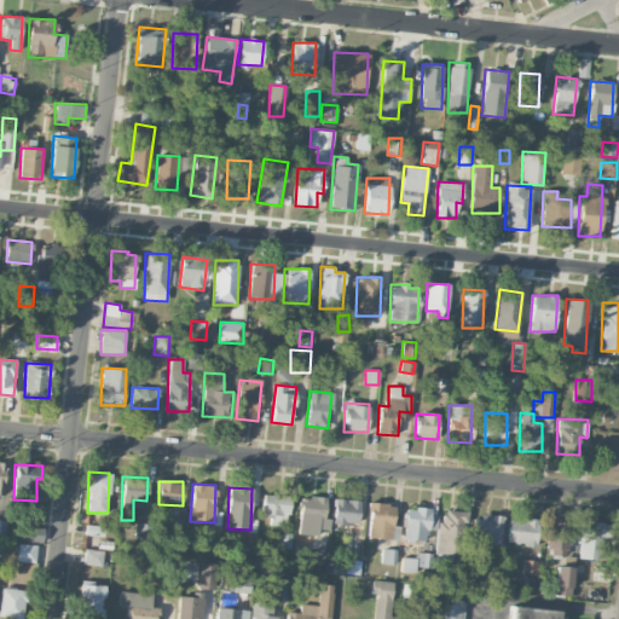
[(261,518),(270,518),(270,525),(287,526),(289,497),(262,495),(261,518)]
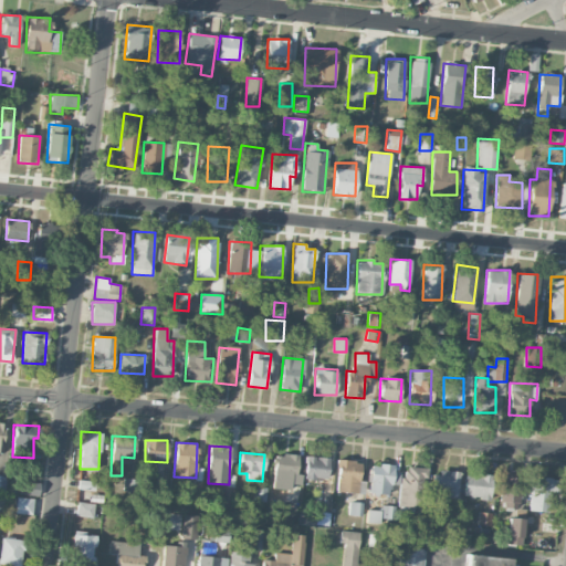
[(273,489),(290,490),(291,484),(301,484),(302,474),(296,474),(297,454),(274,454),(273,489)]
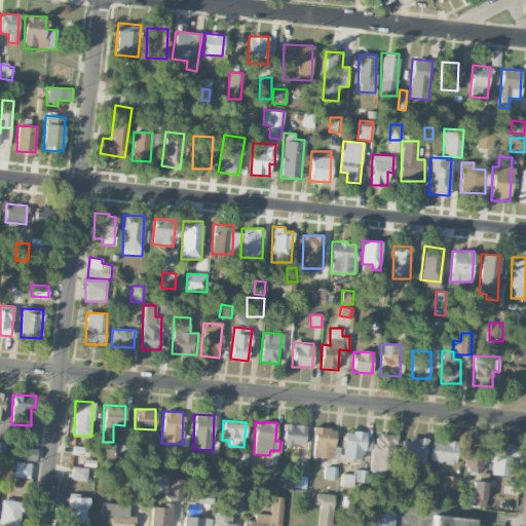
[(284,445),(304,446),(305,424),(284,424),(284,445)]
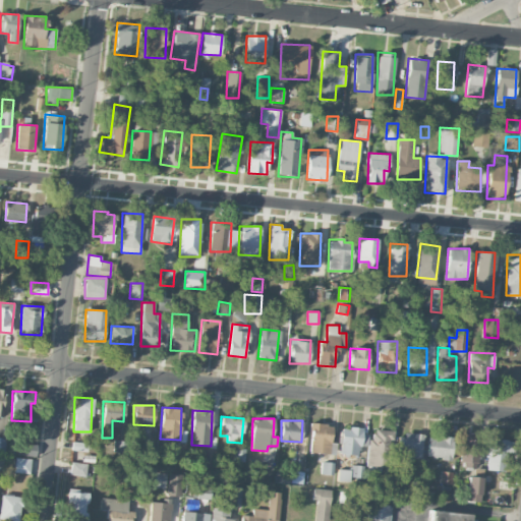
[(331,424),(311,423),(309,453),(330,454),(331,424)]
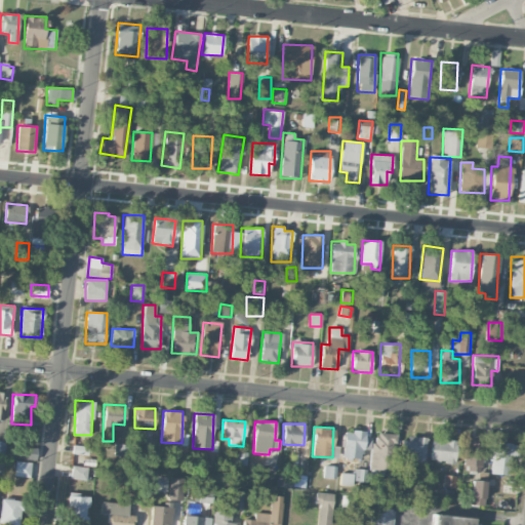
[(370,450),(371,433),(344,432),(342,457),(360,458),(361,449),(370,450)]
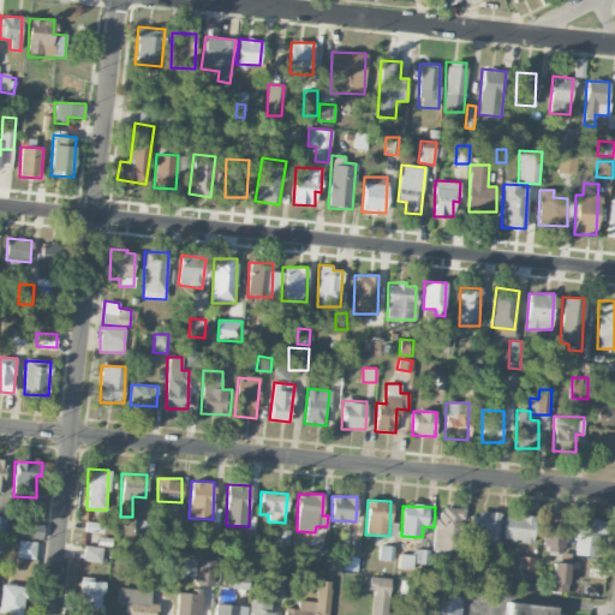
[(461,508),(439,506),(433,549),(455,553),(461,508)]
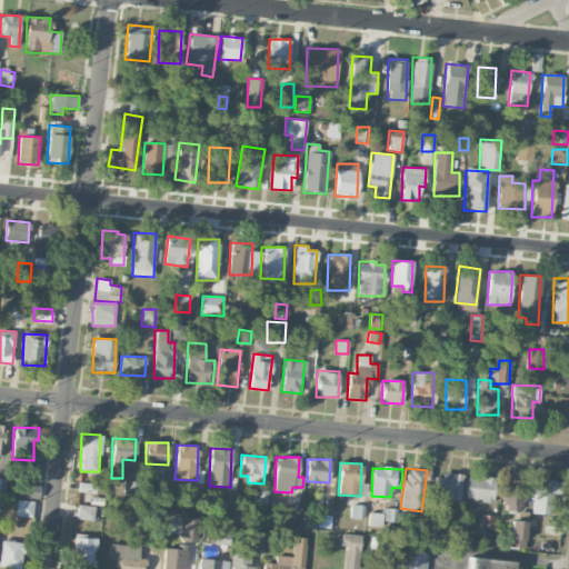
[(435,492),(451,493),(450,500),(460,500),(461,475),(436,473),(435,492)]
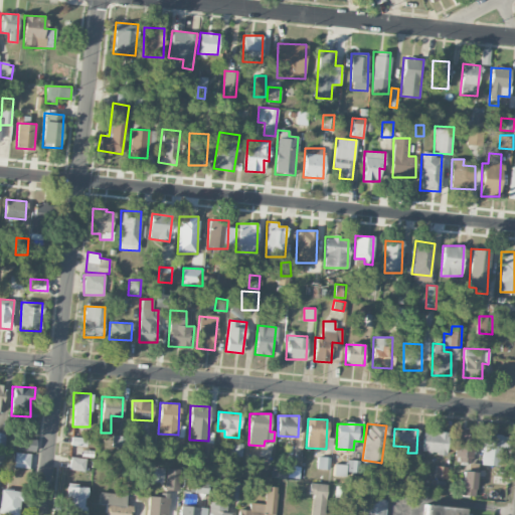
[(447,432),(422,431),(421,453),(447,454),(447,432)]
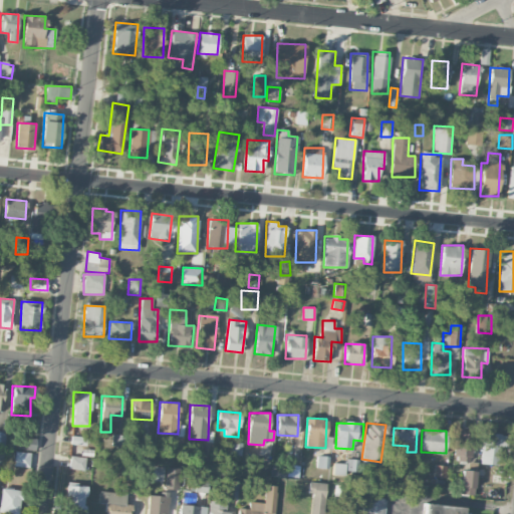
[(455,461),(473,462),(474,431),(456,430),(455,461)]
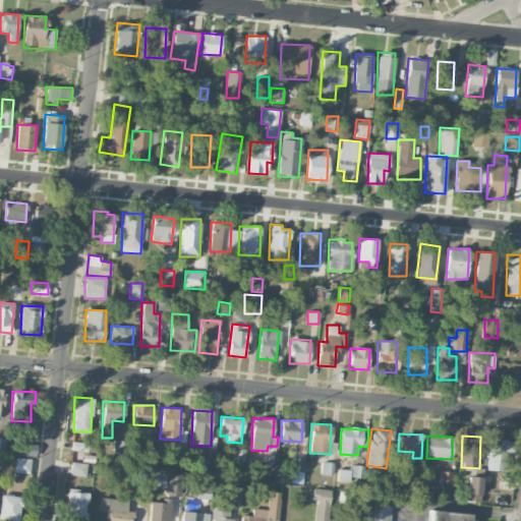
[(509,441),(488,440),(487,470),(508,471),(509,441)]
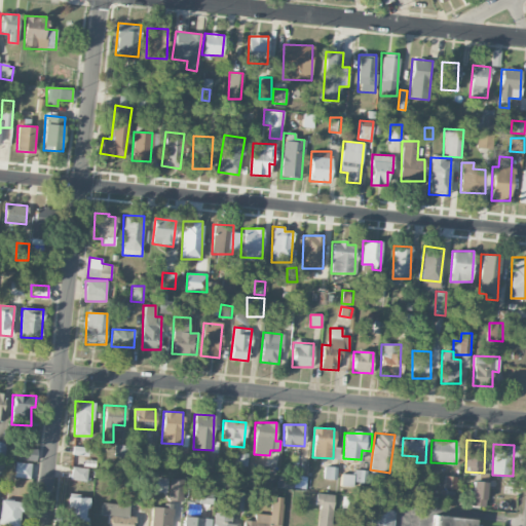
[(19,459),(35,460),(36,449),(20,448),(19,459)]
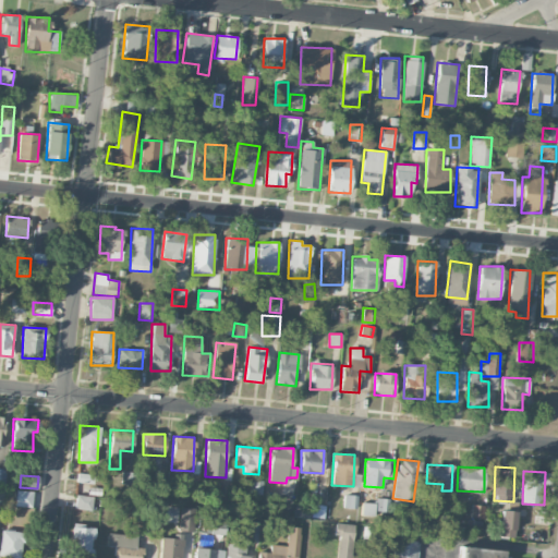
[(262,495),(263,481),(251,480),(250,494),(262,495)]
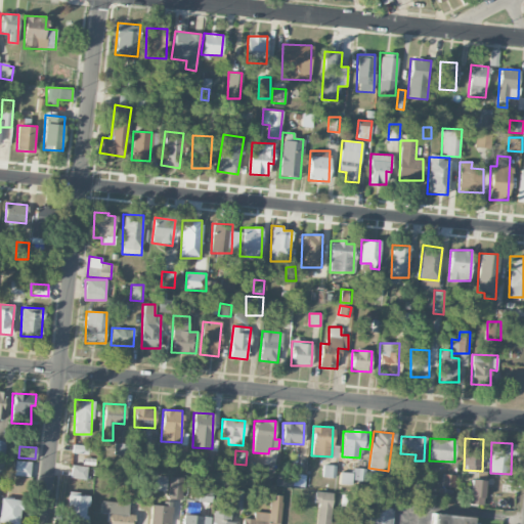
[(31,462),(15,461),(14,475),(30,476),(31,462)]
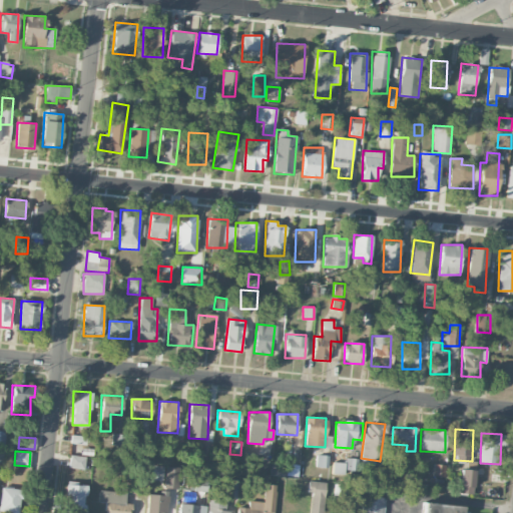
[(85,458),(71,455),(69,465),(83,468),(85,458)]
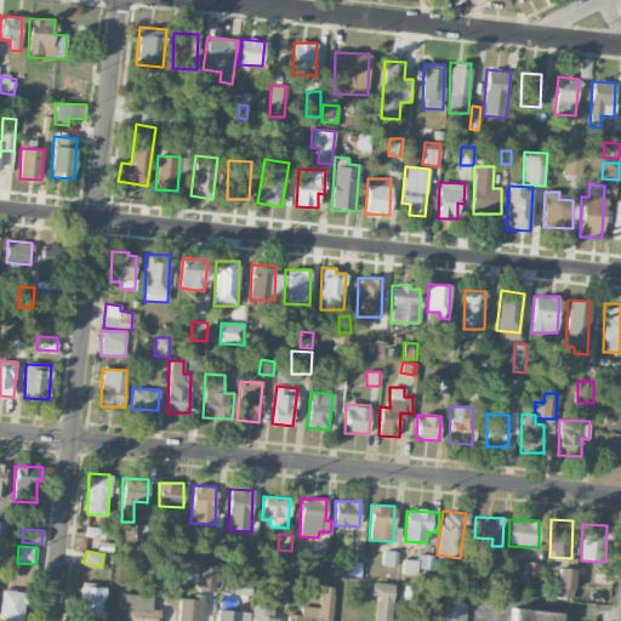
[(396,567),(397,552),(382,551),(381,565),(396,567)]
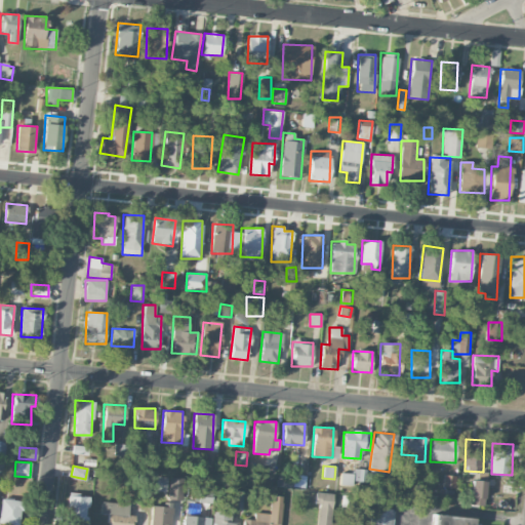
[(426,473),(413,473),(414,483),(426,483),(426,473)]
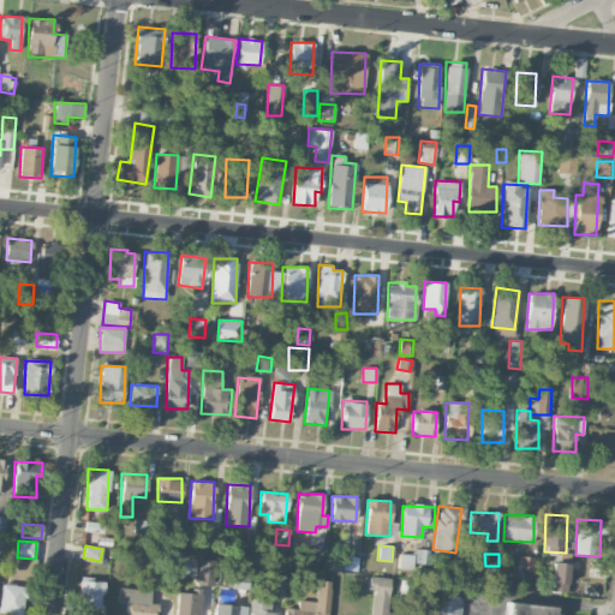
[(357,557),(344,555),(342,569),(356,571),(357,557)]
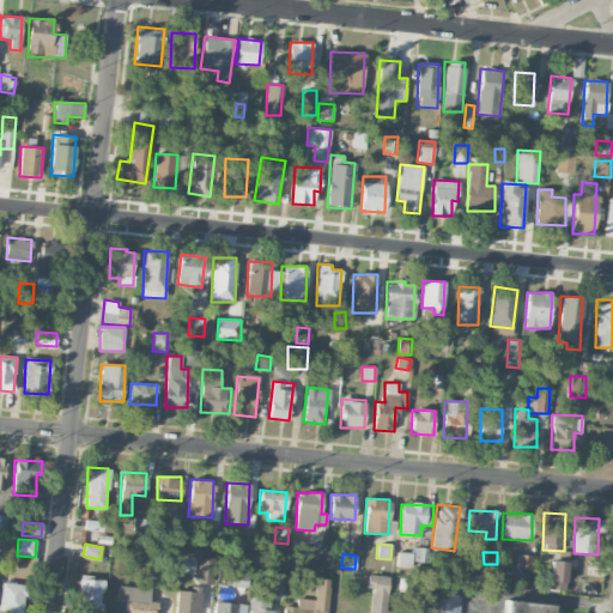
[(181,572),(194,574),(196,557),(183,556),(181,572)]
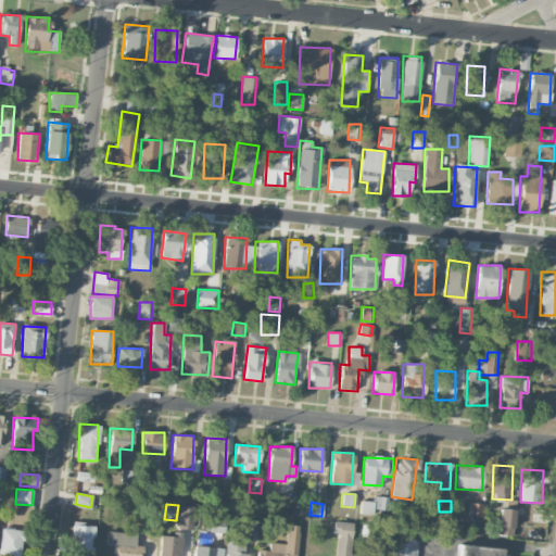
[(194,506),(180,505),(178,529),(193,530),(194,506)]
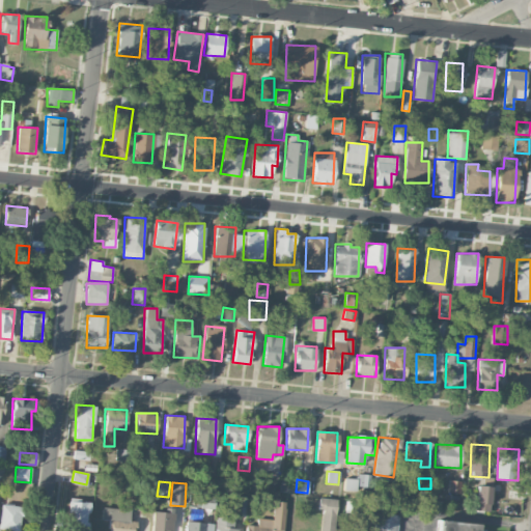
[(475,510),(490,511),(492,486),(476,485),(475,510)]
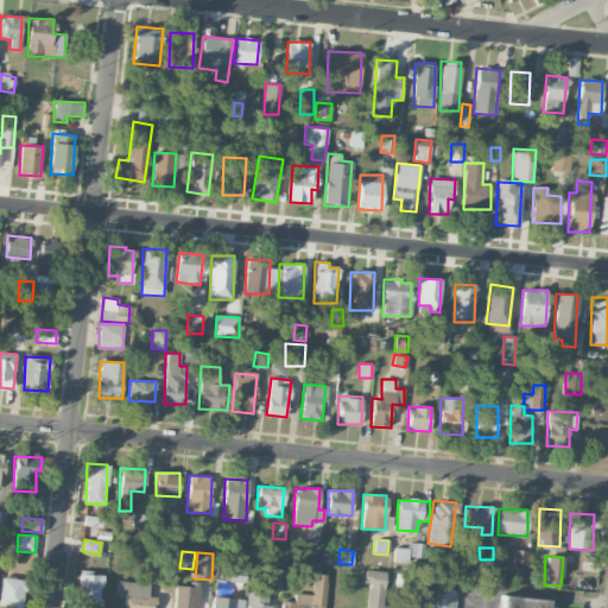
[(229,581),(246,582),(246,562),(230,562),(229,581)]
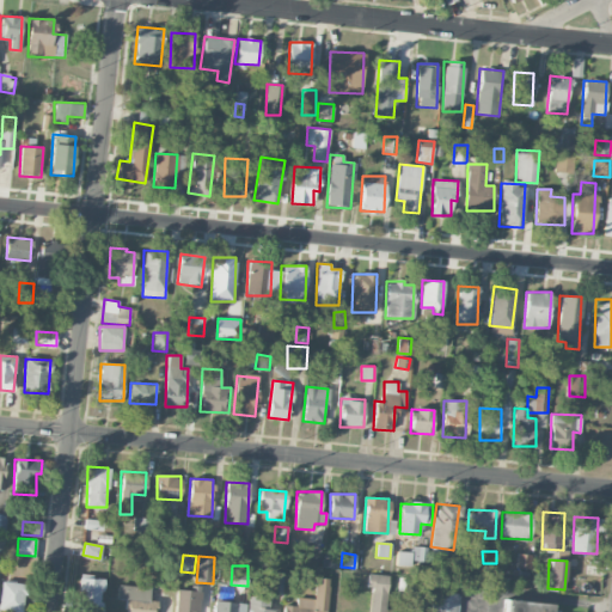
[(283,571),(267,570),(265,594),(282,595),(283,571)]
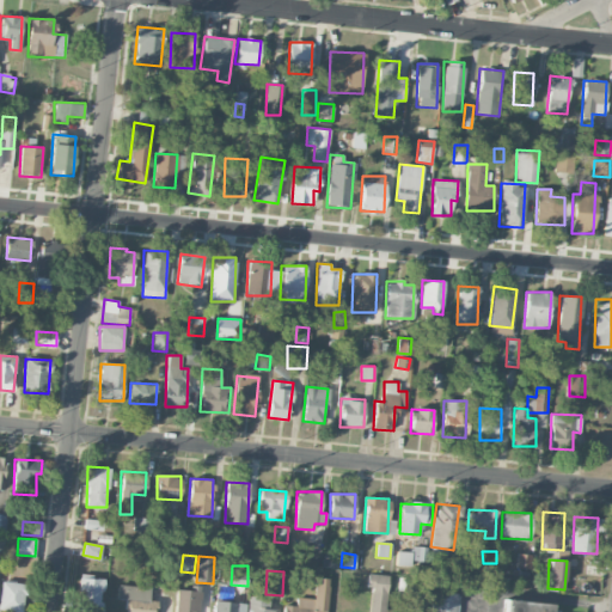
[(159,588),(176,589),(177,573),(159,573),(159,588)]
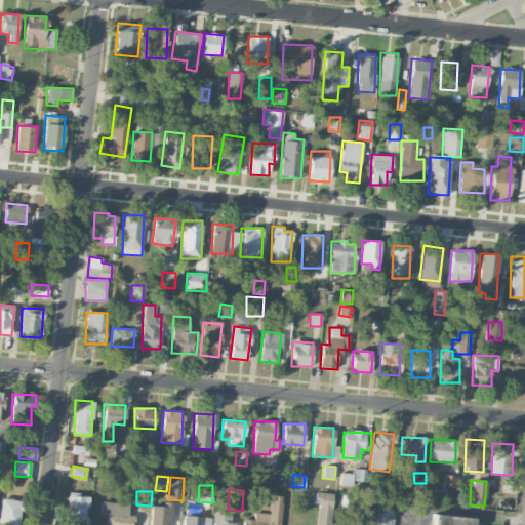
[(318,524),(329,524),(333,494),(316,491),(314,505),(319,505),(316,524),(318,524)]
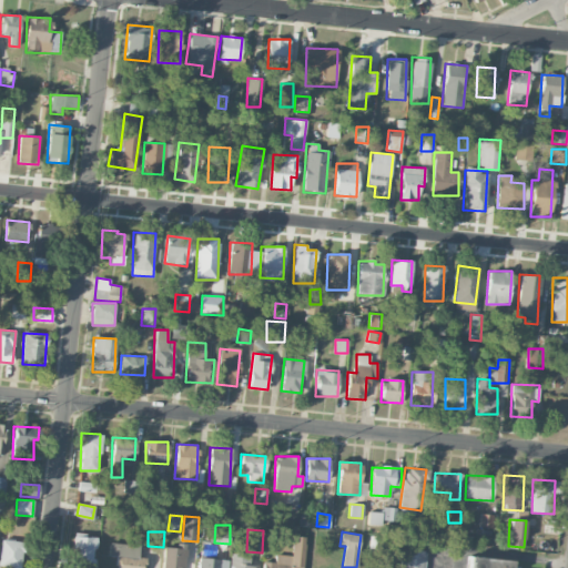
[(92,537),(73,536),(72,567),(91,567),(92,537)]
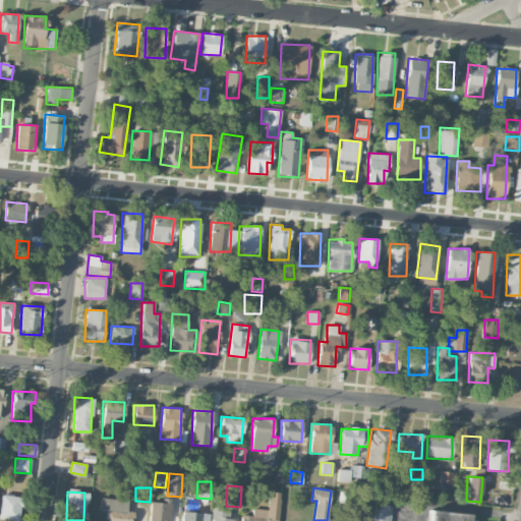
[(240,520),(278,520),(280,493),(269,491),(268,510),(252,509),(252,516),(241,515),(240,520)]
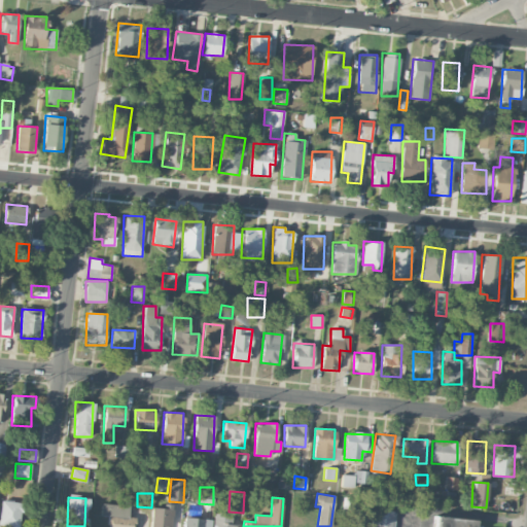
[(19,526),(21,502),(1,500),(0,513),(0,526),(11,526),(19,526)]
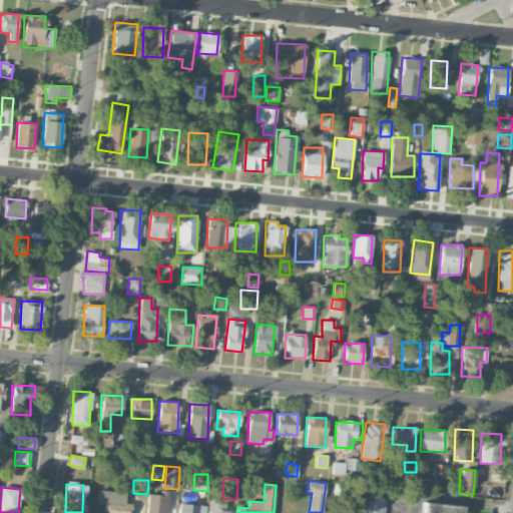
[(126,492),(99,491),(98,502),(106,502),(105,512),(128,512),(129,504),(126,504),(126,492)]
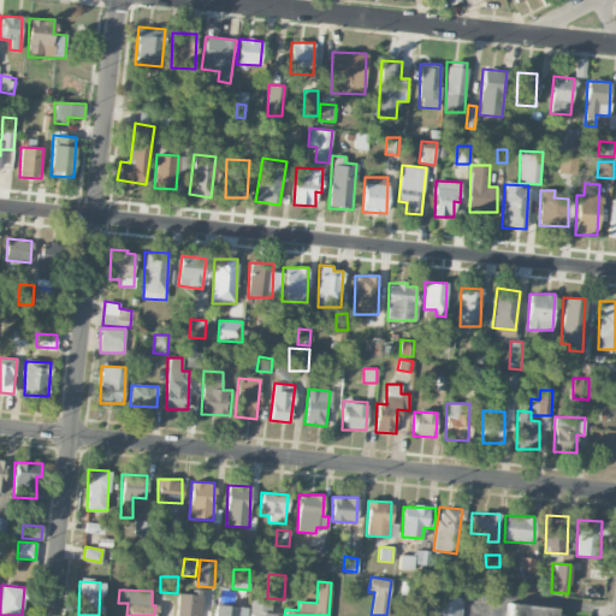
[(176,615),(201,615),(202,596),(177,594),(176,615)]
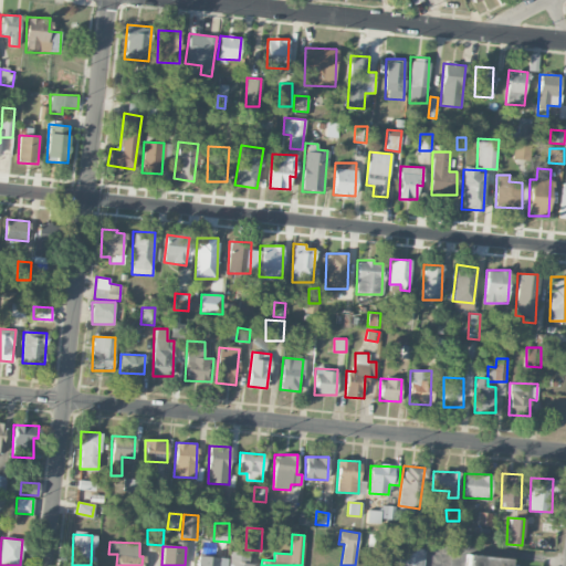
[(397,565),(420,565),(421,548),(399,547),(397,565)]
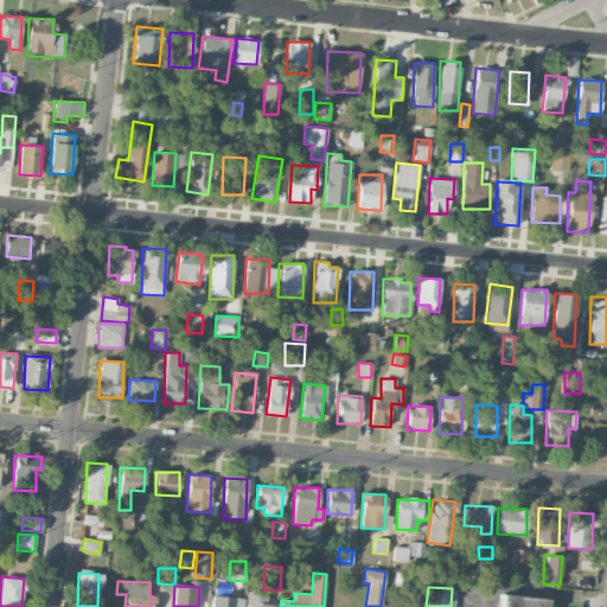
[(272,606),(272,605),(266,604),(267,593),(247,590),(244,606),(272,606)]
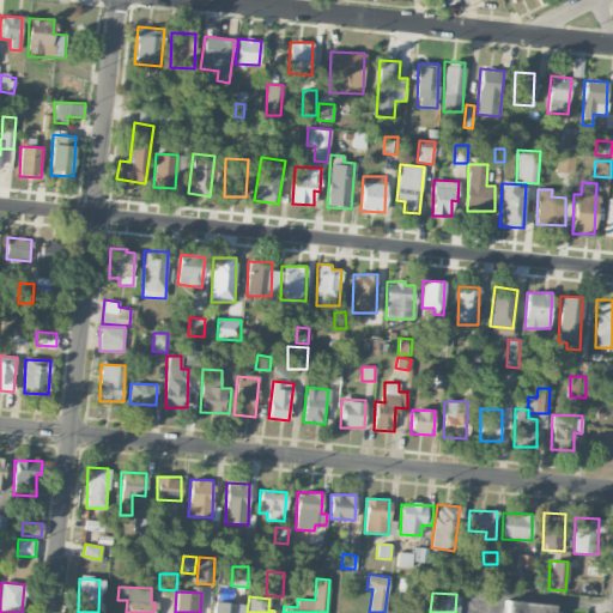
[(558,612),(559,606),(504,600),(502,612),(558,612)]
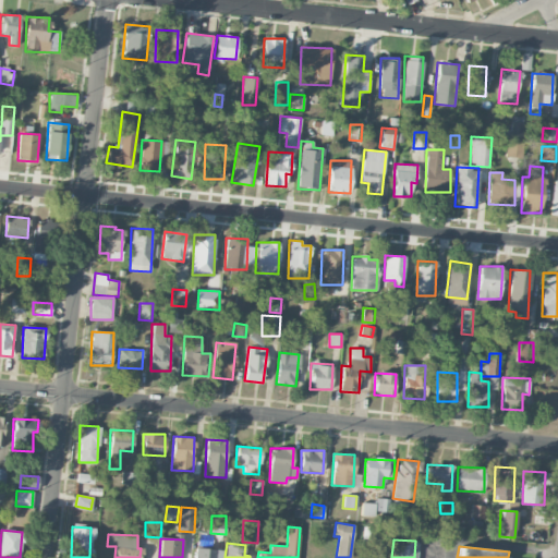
[(193,557),(222,557),(223,549),(194,548),(193,557)]
